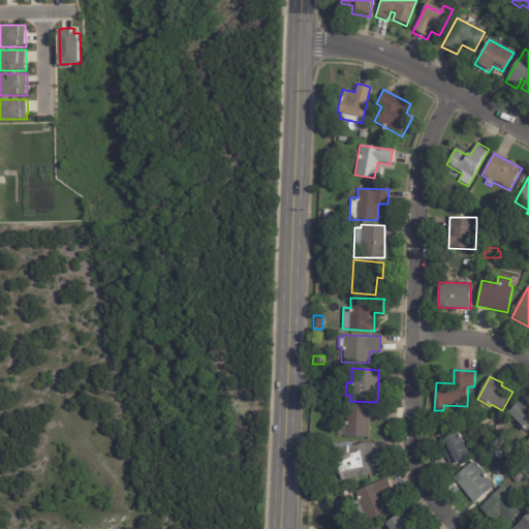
[(528,400),(528,401),(528,429),(525,433),(506,413),(524,396),(528,400)]
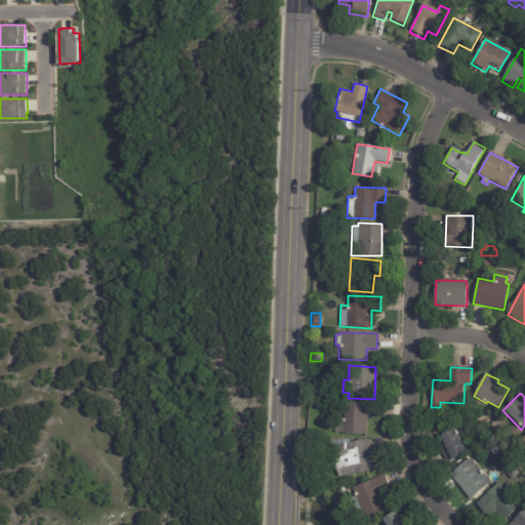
[(373,404),(372,416),(366,416),(364,435),(341,434),(342,401),(373,403),(373,404)]
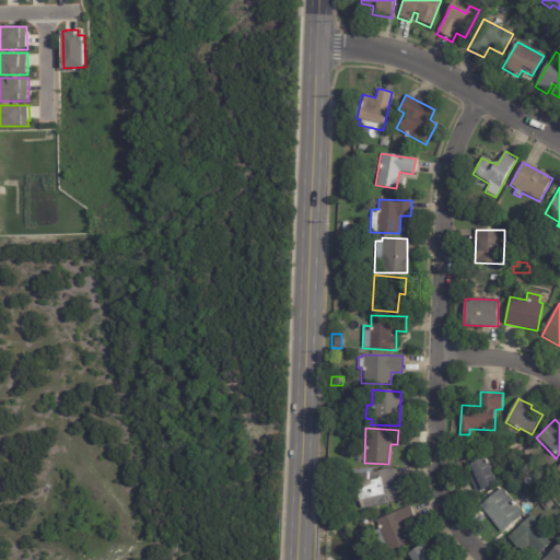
[(489,464),(498,482),(479,492),(470,475),(475,473),(470,465),(486,457),(489,464)]
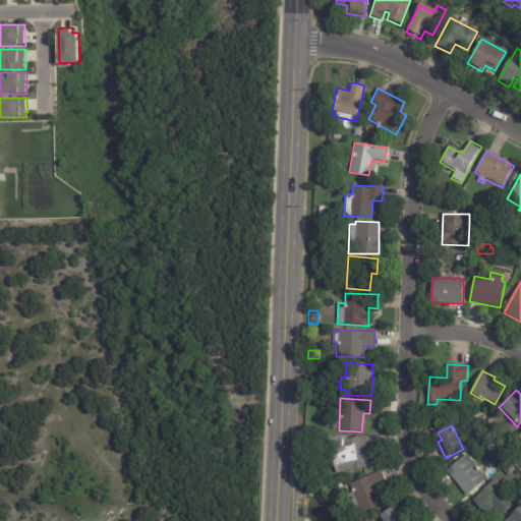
[(520,453),(511,443),(520,432),(520,453)]
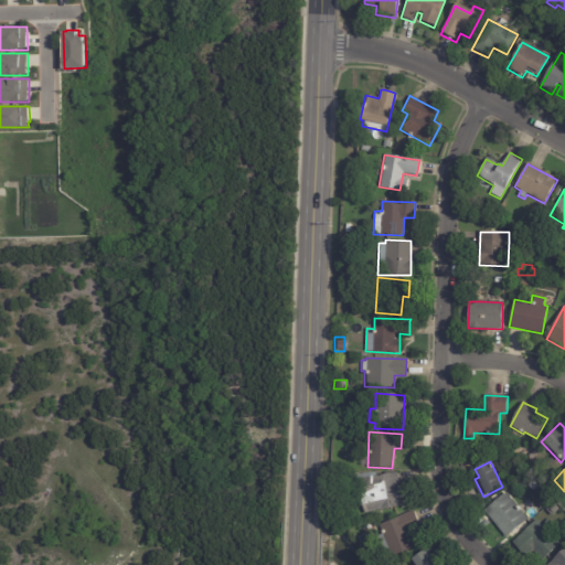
[(396,481),(401,505),(362,513),(354,476),(373,472),(374,476),(394,472),(396,481)]
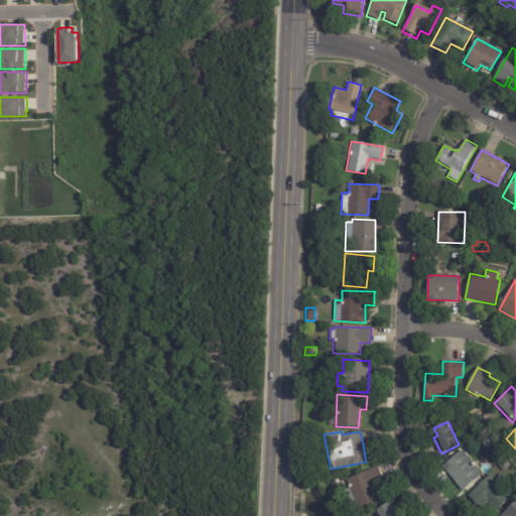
[(475,465),(482,474),(462,491),(441,467),(462,449),(473,463),(473,462),(475,465)]
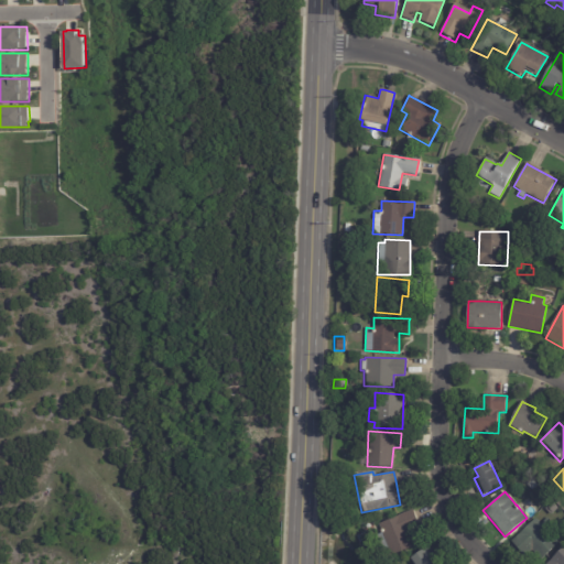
[(539,503),(548,496),(551,498),(542,507),(539,503)]
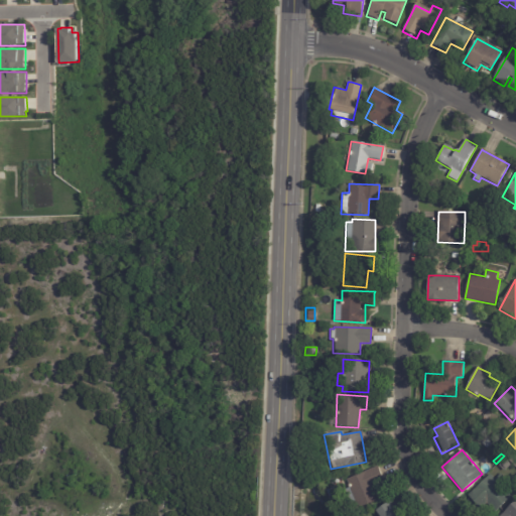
[(377,468),(381,480),(369,484),(376,500),(355,508),(353,502),(348,504),(342,490),(350,487),(346,479),(376,467),(377,468)]
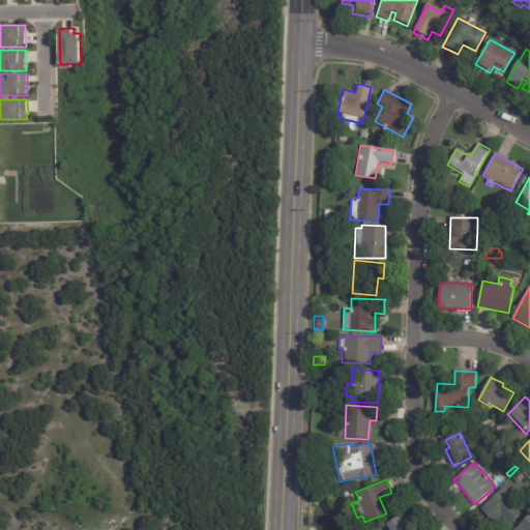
[(486,517),(479,509),(503,488),(507,492),(513,487),(522,495),(516,500),(525,510),(507,526),(496,514),(490,521),(486,517)]
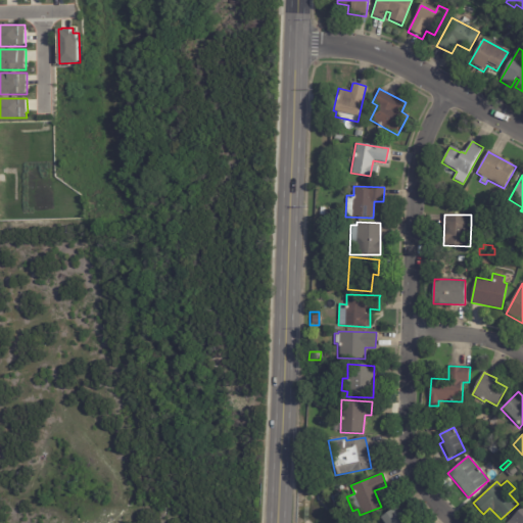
[(329,497),(334,495),(337,502),(332,505),(329,497)]
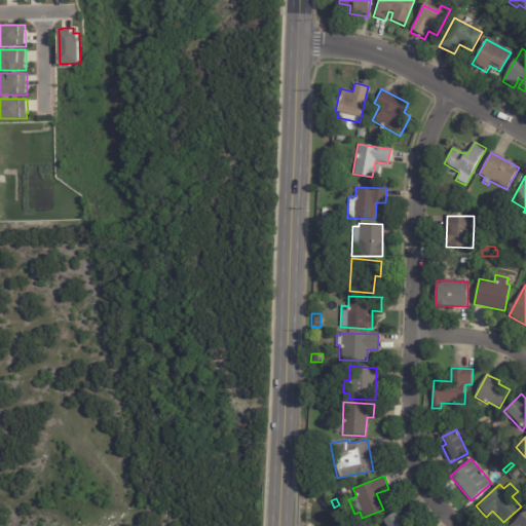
[(401,510),(408,522),(401,525),(382,525),(379,521),(400,509),(401,510)]
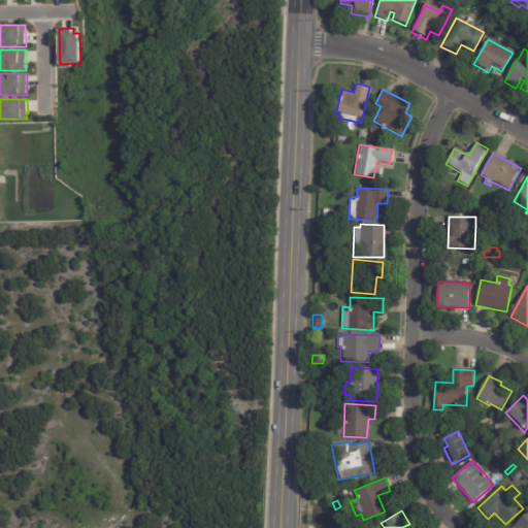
[(513,527),(527,514),(527,515),(527,527),(513,527)]
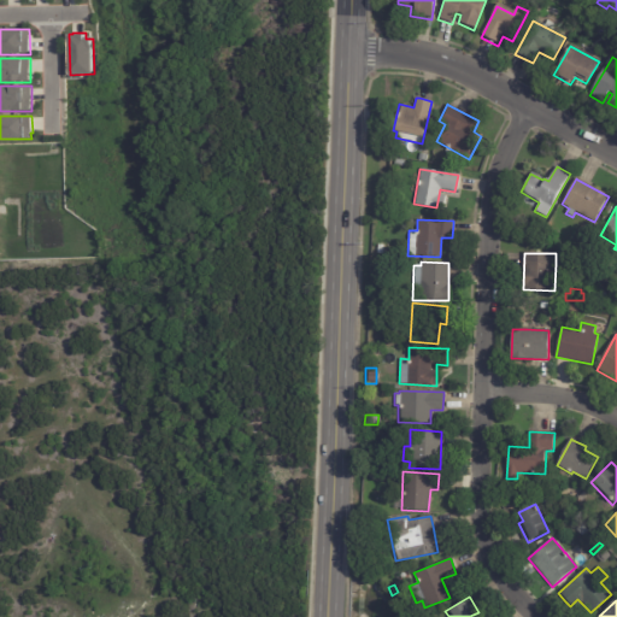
All buildings are outlined.
